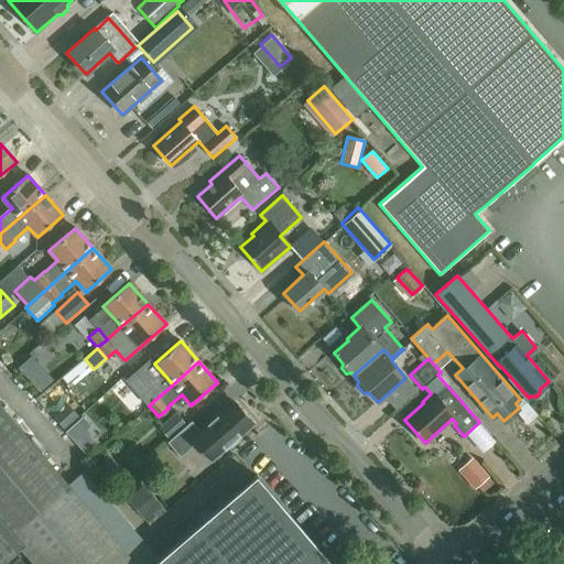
[(166,442),(180,456),(195,442),(210,459),(225,447),(229,446),(232,444),(235,442),(237,438),(238,434),(252,422),(234,401),(217,415),(216,415),(207,423),(207,424),(199,431),(191,420),(166,442)]
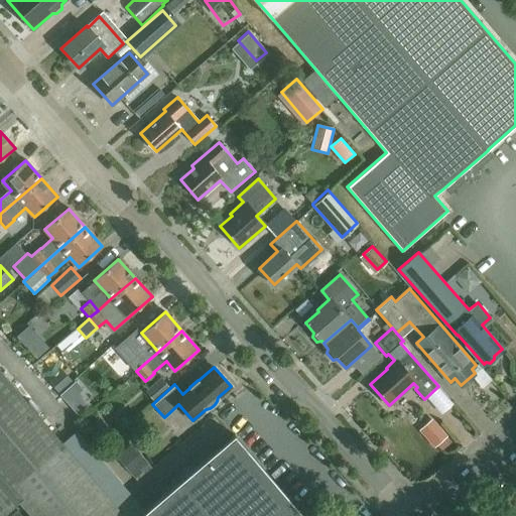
[(0,370),(0,515),(18,500),(31,515),(303,515),(238,439),(238,438),(235,434),(144,512),(139,515),(123,515),(62,443),(0,370)]
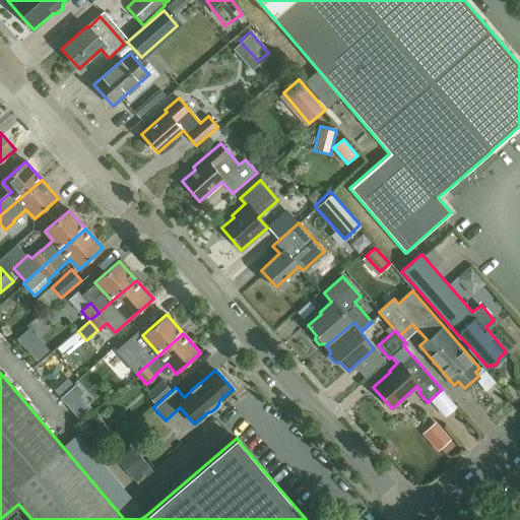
[(154,403),(171,390),(161,380),(146,393),(154,403)]
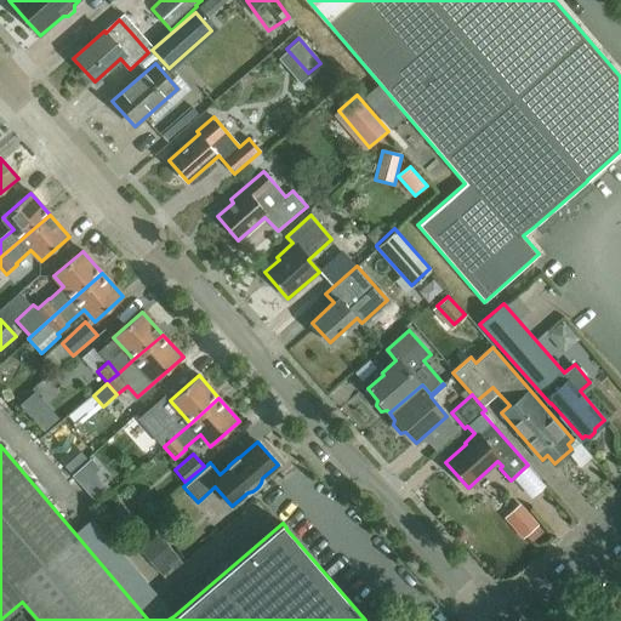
[(541,508),(556,497),(536,472),(522,484),(541,508)]
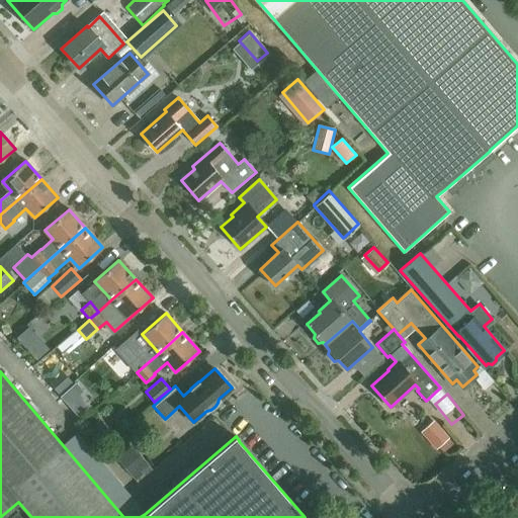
[(438,457),(456,450),(448,428),(430,434),(438,457)]
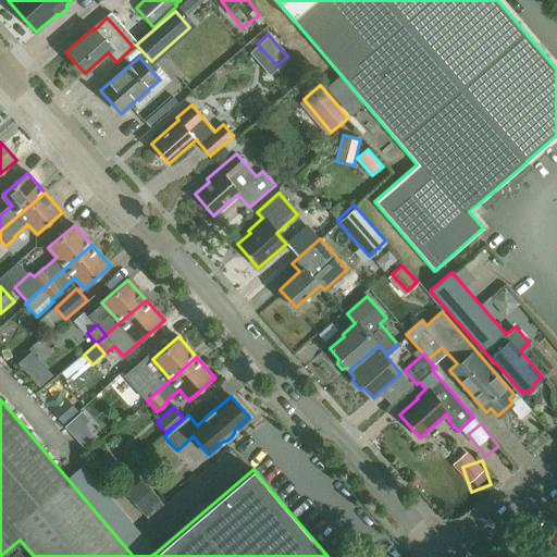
[(82,467),(67,479),(133,556),(150,556),(156,553),(82,467)]
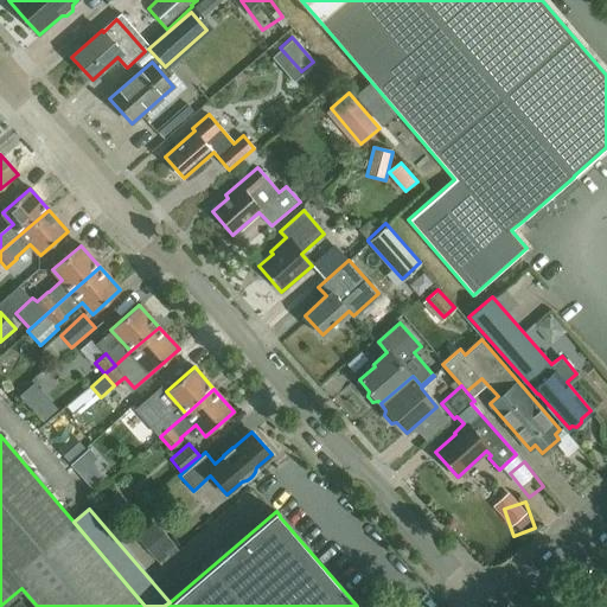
[(167,562),(180,548),(163,530),(148,543),(167,562)]
